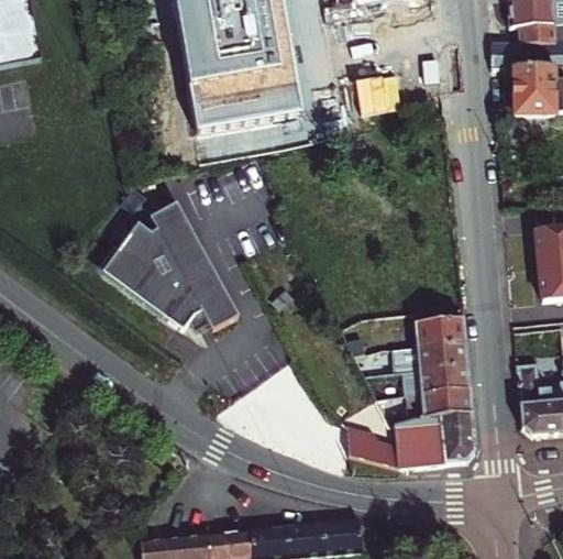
[(0,0),(0,58),(37,53),(29,0),(0,0)]
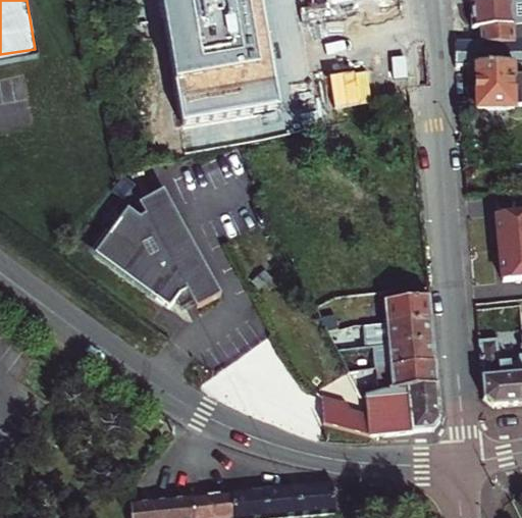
[(161,0),(183,123),(280,105),(261,0),(161,0)]
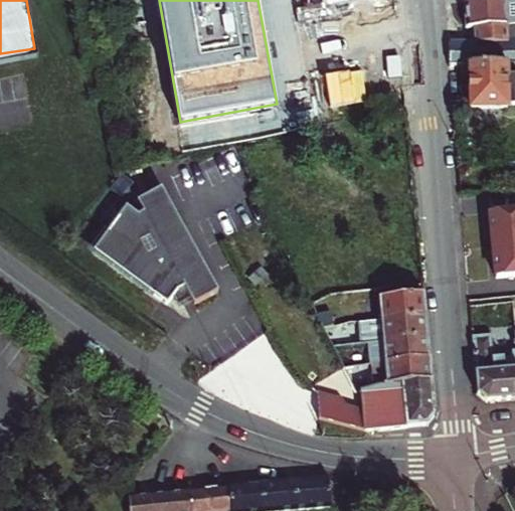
[(277,40),(345,28),(347,42),(400,33),(394,0),(339,0),(272,11),(277,40)]
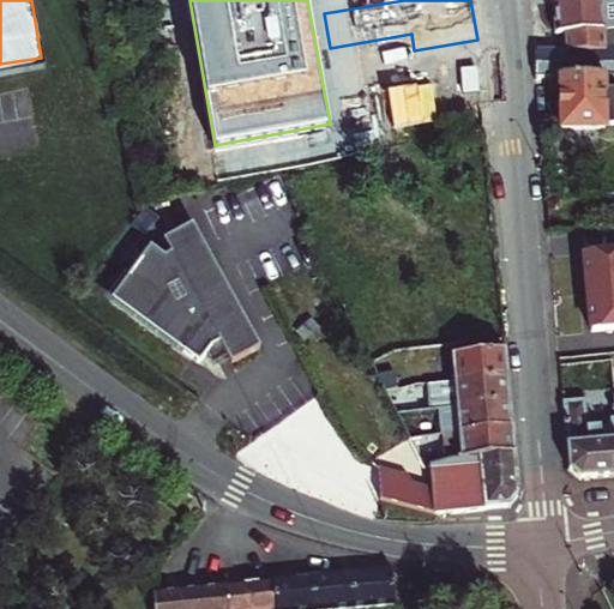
[(554,0),(557,26),(564,26),(565,43),(613,42),(613,0),(554,0)]
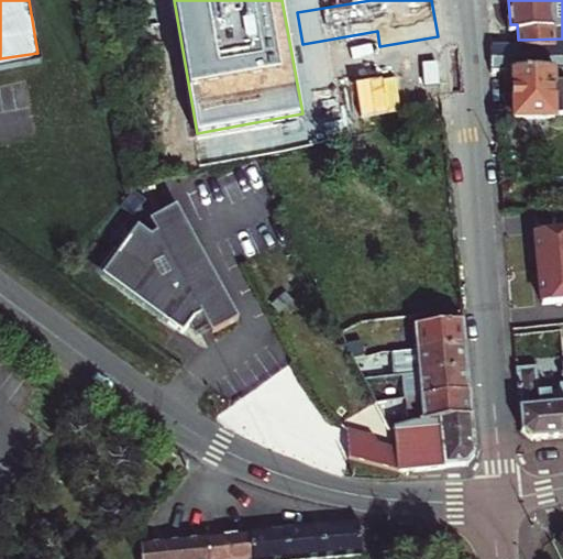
[(562,39),(518,40),(492,41),(492,65),(512,64),(562,63),(562,39)]
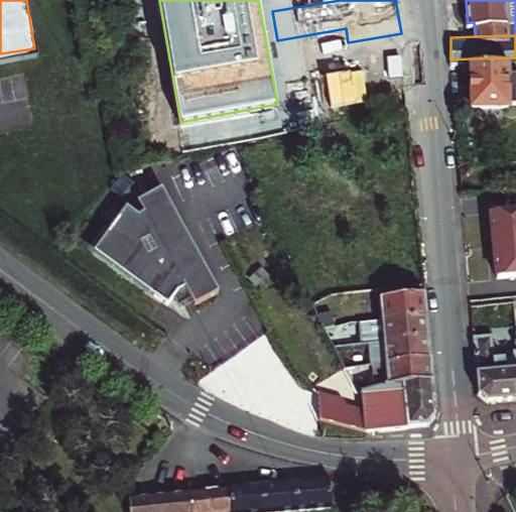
[(515,57),(470,58),(472,104),(506,103),(506,102),(515,101),(515,57)]
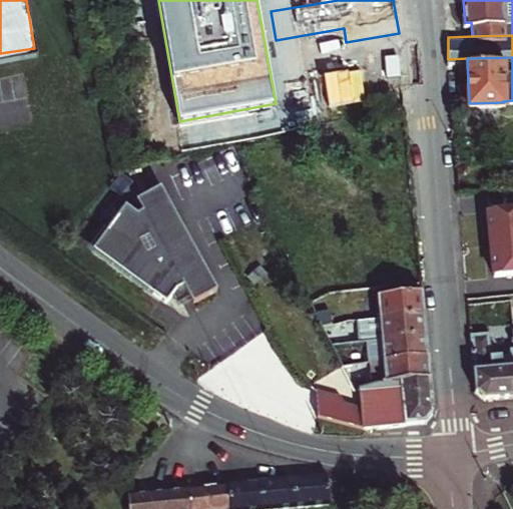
[(128,206),(97,246),(169,301),(175,292),(182,301),(190,297),(194,304),(219,291),(163,187),(138,200),(145,211),(139,214),(128,206)]
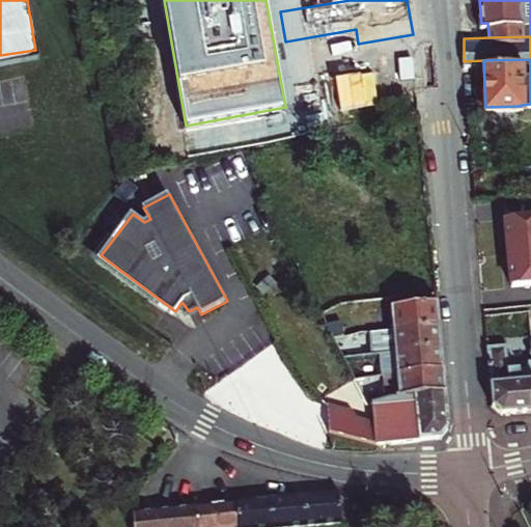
[(506,236),(509,266),(511,266),(512,284),(530,281),(530,214),(506,216),(508,234),(506,236)]
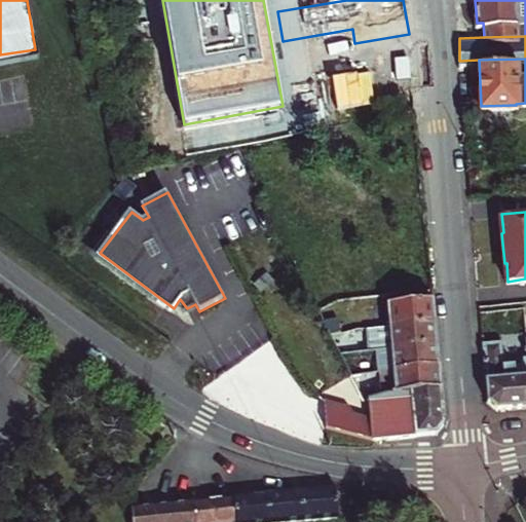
[(385,301),(388,324),(433,320),(430,296),(385,301)]
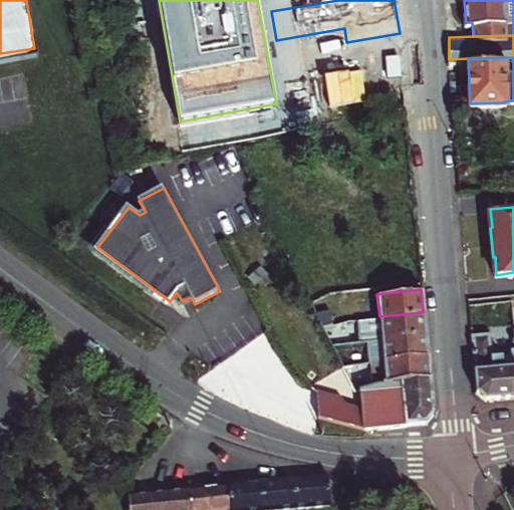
[(423,312),(379,316),(356,319),(358,339),(360,339),(380,337),(426,334),(423,312)]
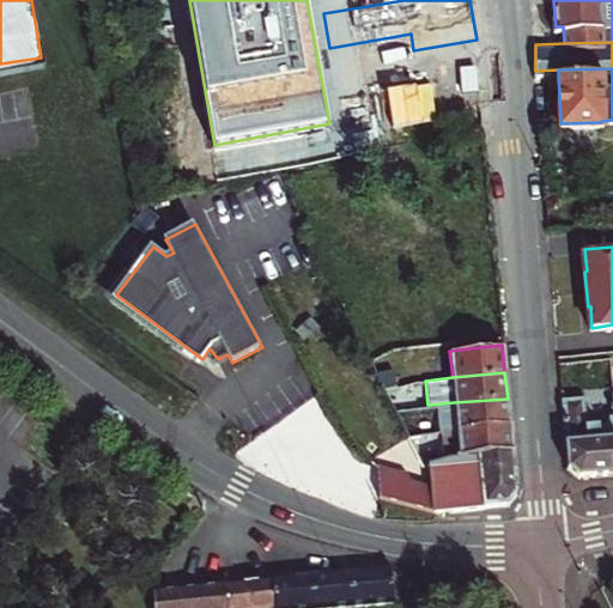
[(612,413),(610,414),(611,421),(588,423),(586,395),(563,396),(569,466),(578,474),(612,469),(612,413)]
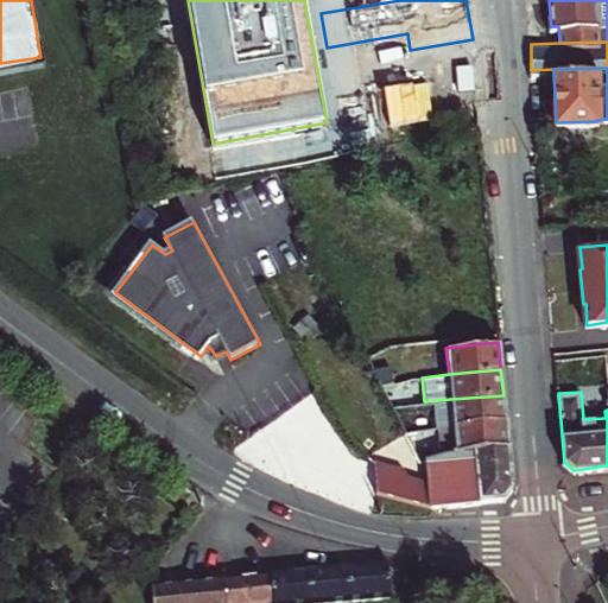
[(453,417),(454,425),(505,419),(504,395),(450,399),(426,401),(428,418),(453,417)]
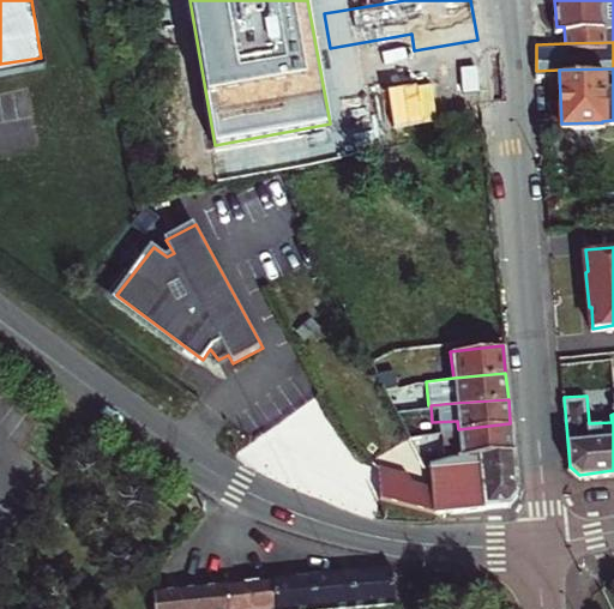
[(444,457),(512,450),(510,423),(458,429),(457,429),(441,432),(444,457)]
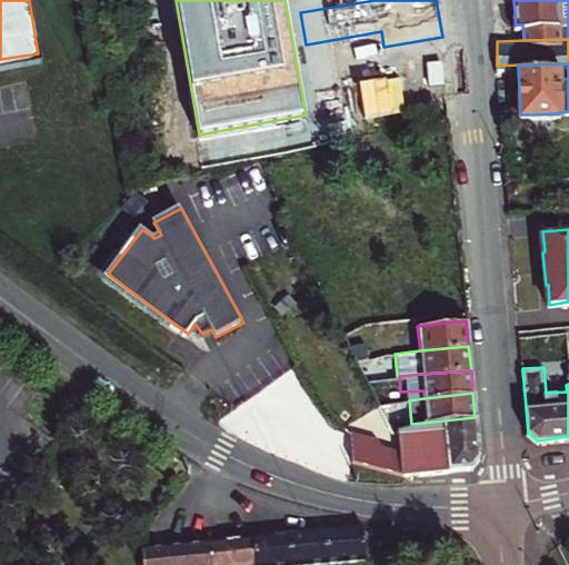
[(408,424),(399,429),(400,449),(381,443),(377,436),(351,430),(351,458),(402,473),(471,466),(479,455),(475,417),(411,424),(408,424)]
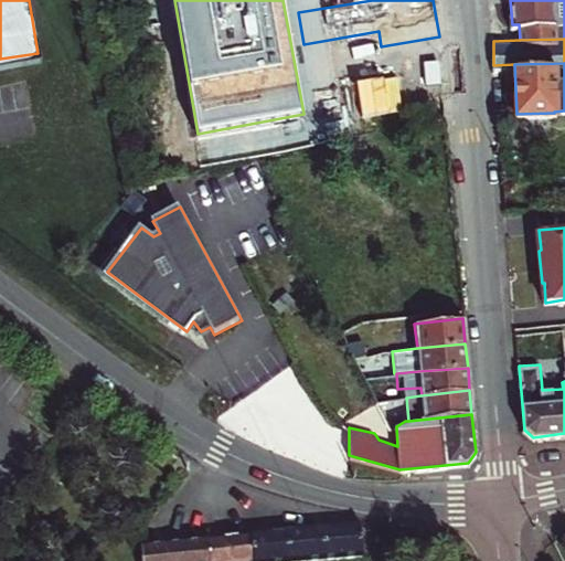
[(252,529),(253,560),(263,560),(362,552),(360,519),(252,529)]
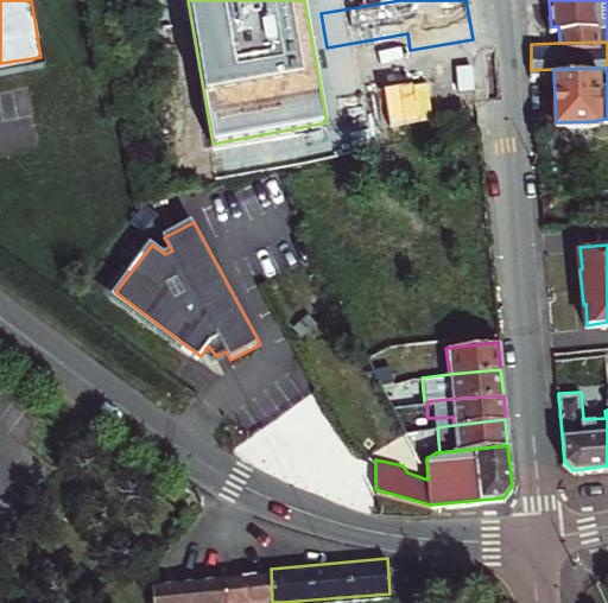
[(272,602),(271,569),(225,572),(226,602),(272,602)]
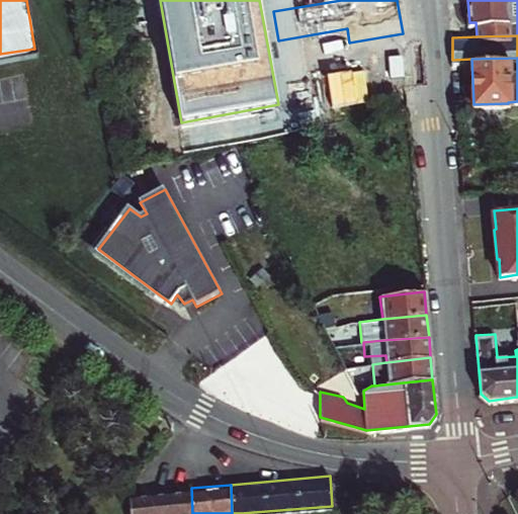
[(146,492),(148,513),(192,513),(191,488),(146,492)]
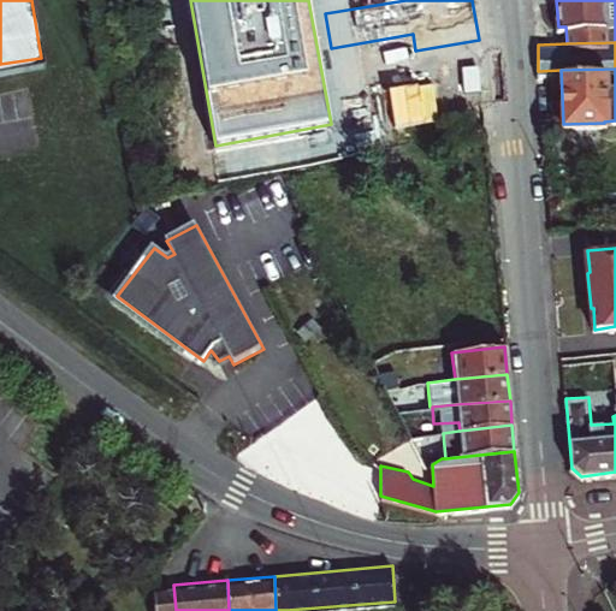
[(176,610),(173,585),(155,587),(157,610),(176,610)]
